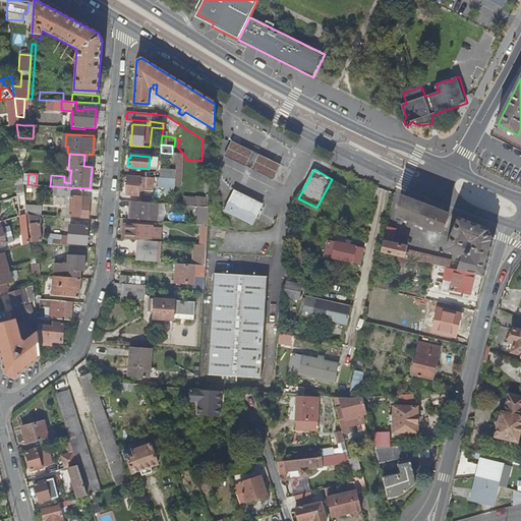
[(148,187),(149,177),(139,177),(139,178),(127,177),(126,195),(138,195),(138,187),(148,187)]
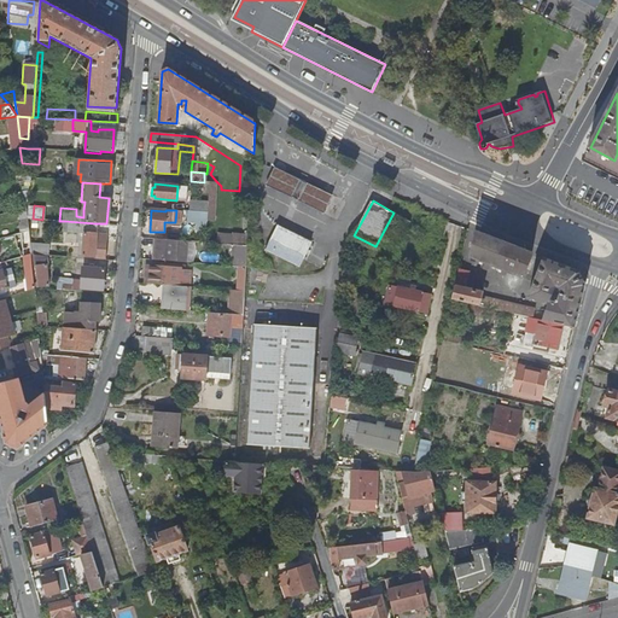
[(316,234),(281,216),(264,251),(298,268),(316,234)]
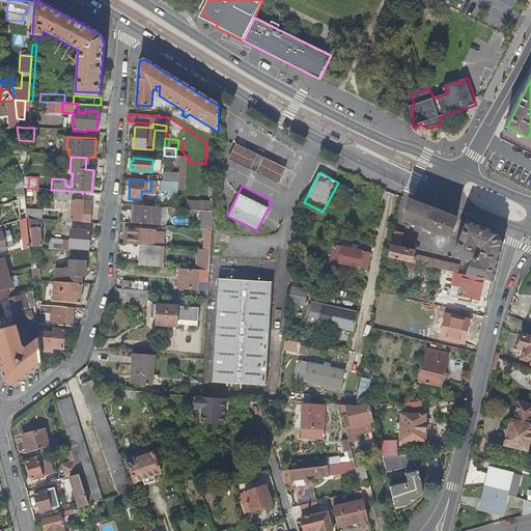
[(15,189),(16,200),(18,200),(24,198),(23,188),(15,189)]
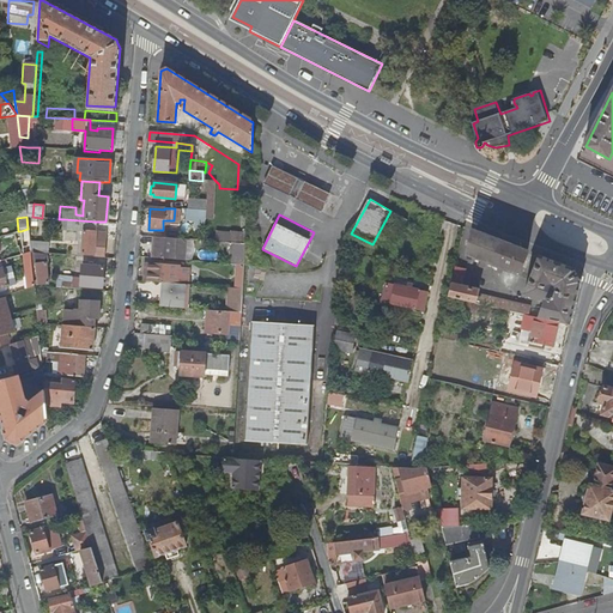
[(93,238),(93,232),(95,222),(65,219),(64,229),(82,231),(80,254),(102,255),(103,240),(93,238)]
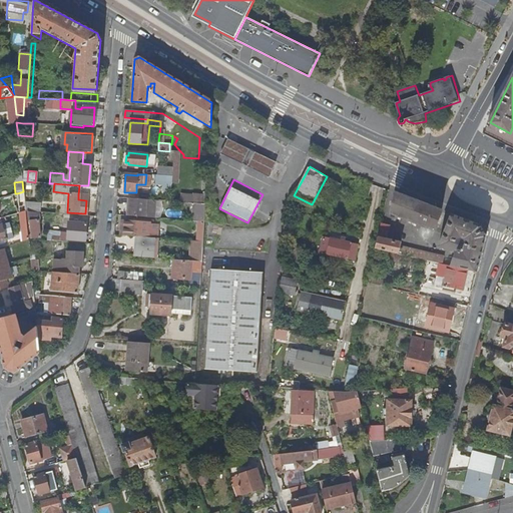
[(441,211),(395,193),(387,214),(402,219),(400,223),(404,225),(406,221),(416,225),(415,229),(419,230),(420,226),(434,231),(441,211)]
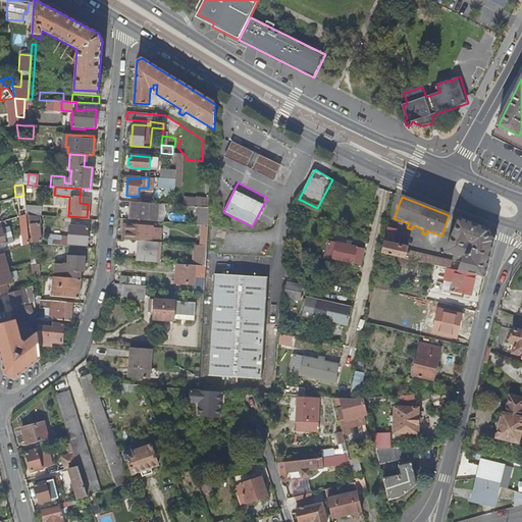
[(157,204),(133,202),(132,220),(158,222),(159,204),(157,204)]
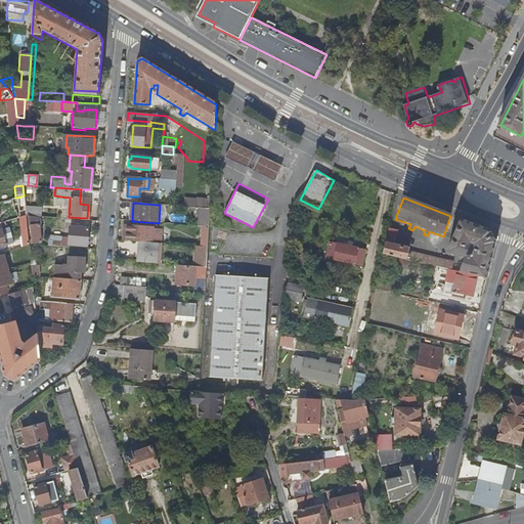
[(26,216),(40,217),(40,209),(25,208),(26,216)]
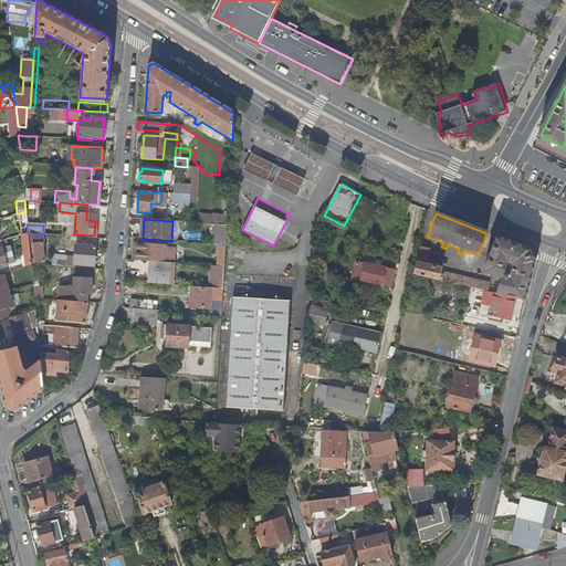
[(338,238),(353,241),(354,232),(341,230),(338,238)]
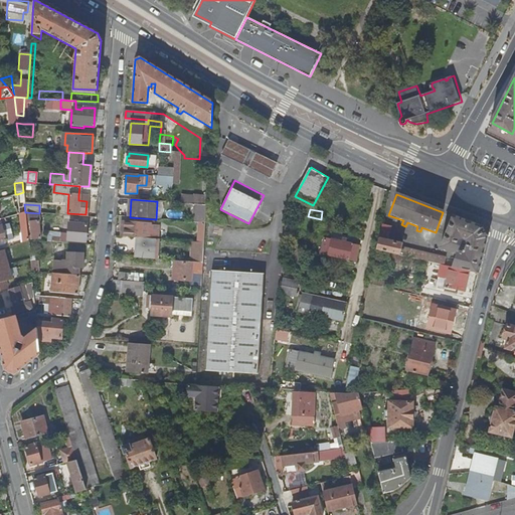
[(40,235),(37,214),(29,215),(31,236),(40,235)]
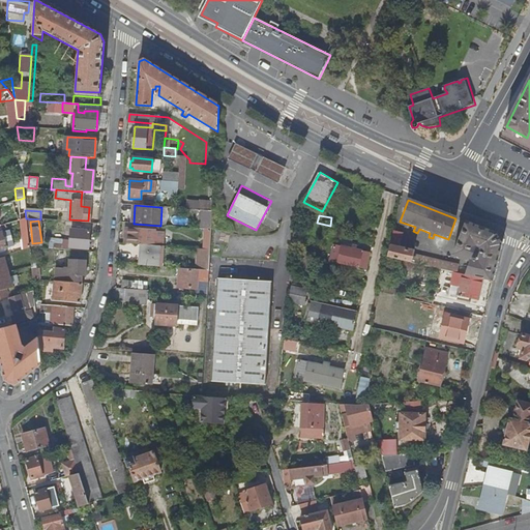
[(482,281),(492,283),(498,261),(502,246),(495,233),(466,223),(464,229),(457,226),(454,232),(462,234),(453,256),(470,263),(466,276),(482,281)]
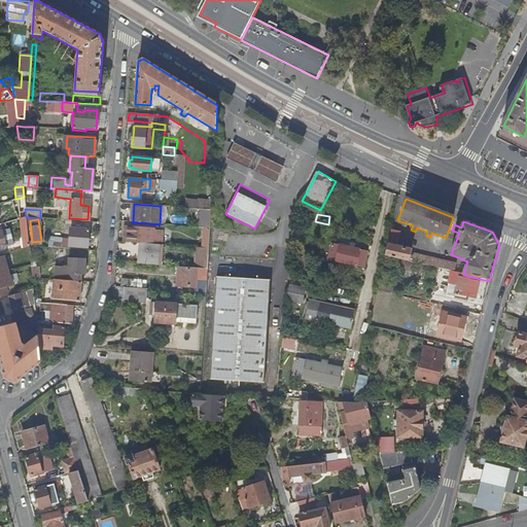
[(53,237),(51,247),(68,249),(68,246),(86,247),(88,227),(81,227),(81,224),(75,224),(75,226),(69,226),(68,238),(53,237)]
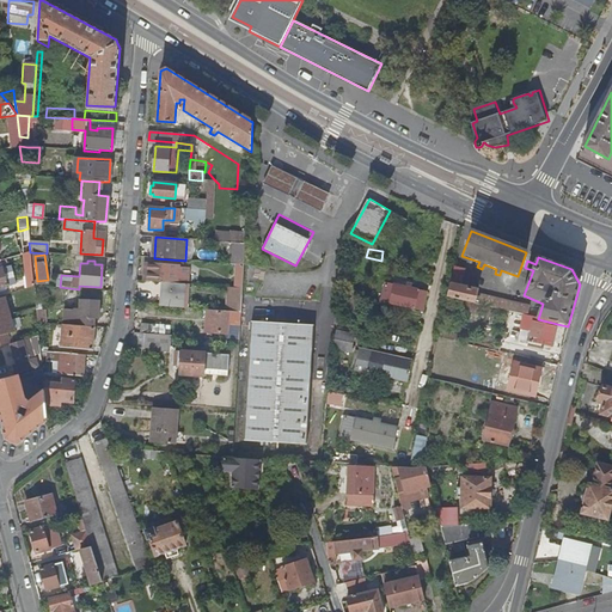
[(182,264),(151,262),(148,281),(163,282),(184,285),(189,285),(190,285),(193,268),(182,267),(182,264)]
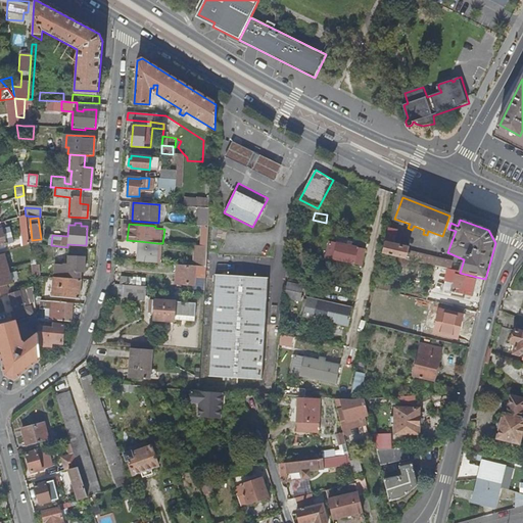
[(388,225),(381,255),(447,271),(454,272),(456,260),(412,250),(409,252),(406,251),(407,245),(393,242),(396,227),(388,225)]
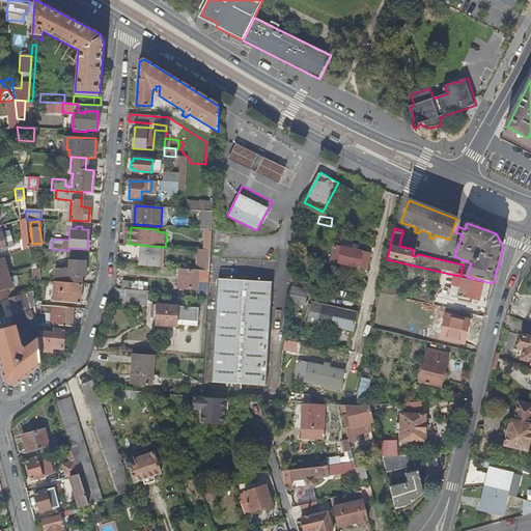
[(141,245),(140,267),(158,268),(160,247),(141,245)]
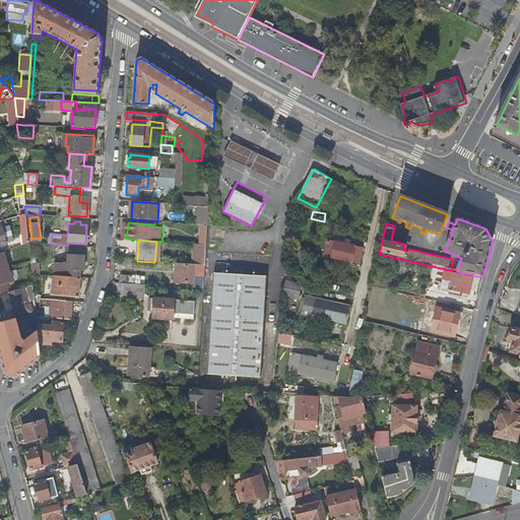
[(324,257),(359,264),(363,249),(349,246),(350,242),(345,241),(344,245),(327,242),(324,257)]
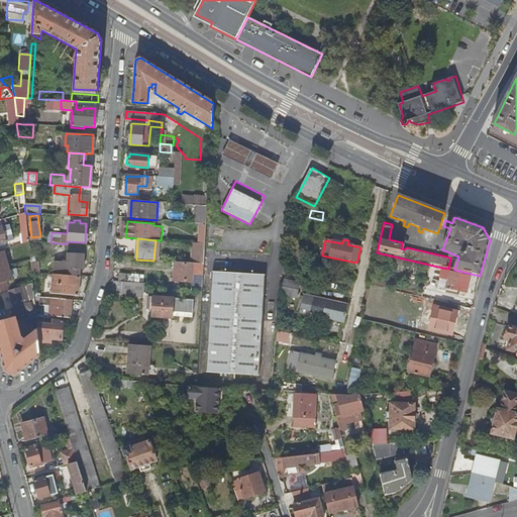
[(204,244),(198,244),(192,243),(191,264),(203,265),(204,252),(204,244)]
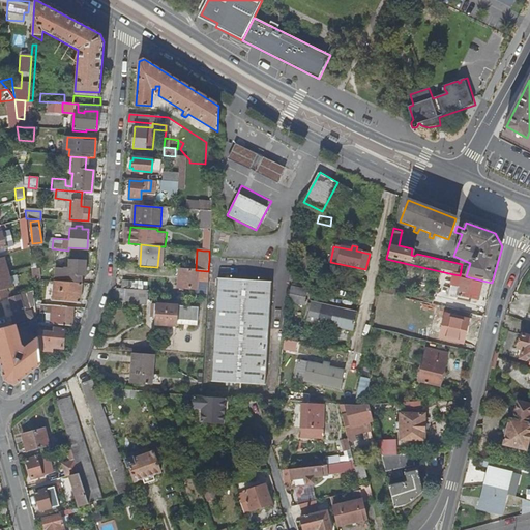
[(6,258),(0,259),(0,300),(9,298),(11,298),(9,289),(11,289),(8,273),(10,273),(6,258)]
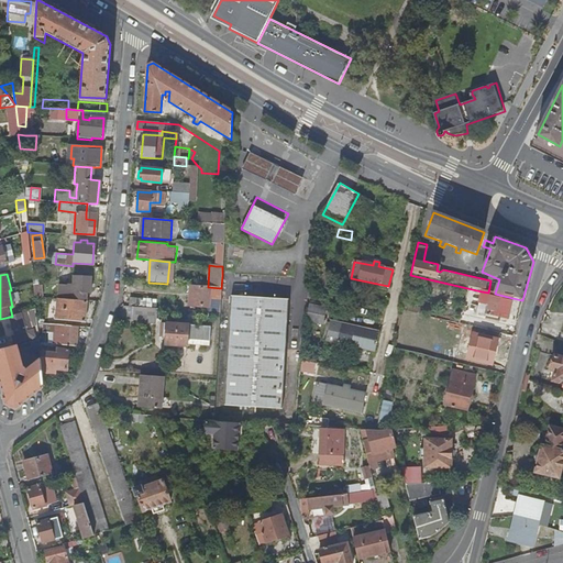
[(58,298),(86,300),(86,293),(90,293),(91,277),(74,276),(74,285),(68,284),(68,285),(58,285),(58,298)]
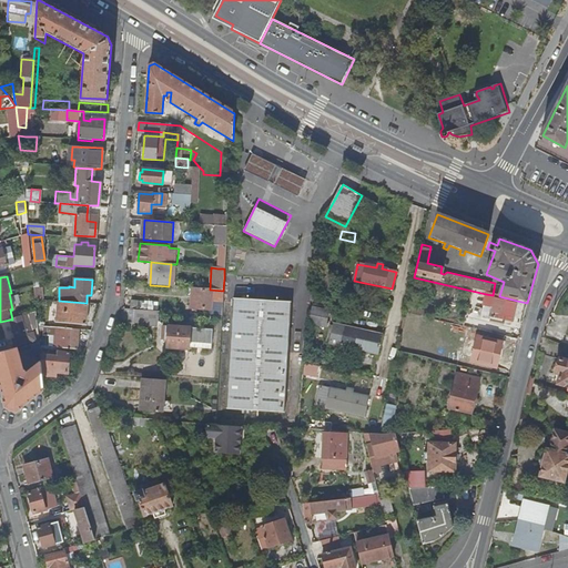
[(41,287),(33,287),(34,298),(42,298),(41,287)]
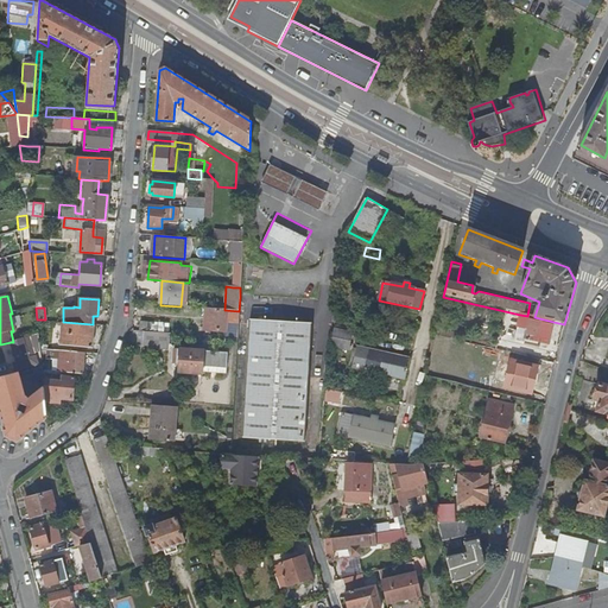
[(225,310),(204,309),(203,330),(226,333),(226,329),(238,330),(239,311),(225,310)]
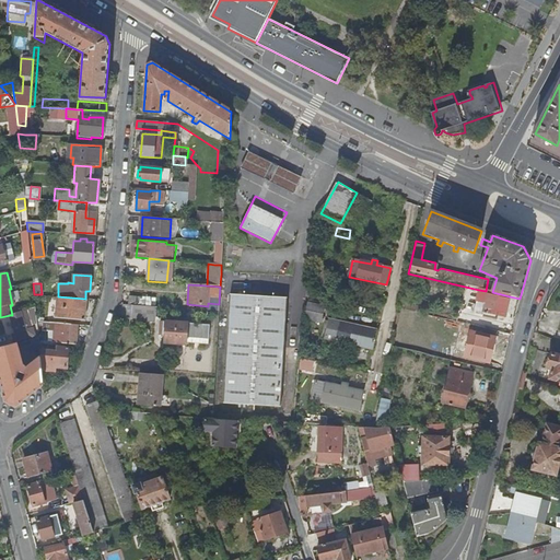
[(485,310),(483,313),(497,315),(504,317),(510,296),(492,292),(486,291),(479,290),(475,307),(485,310)]
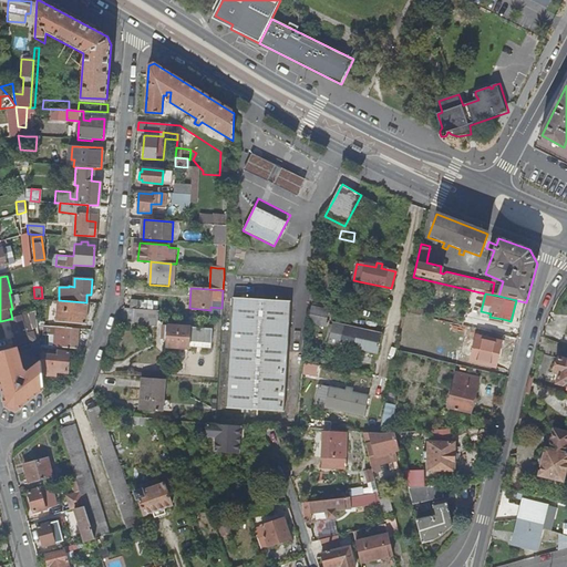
[(232,298),(225,409),(284,412),(290,302),(232,298)]
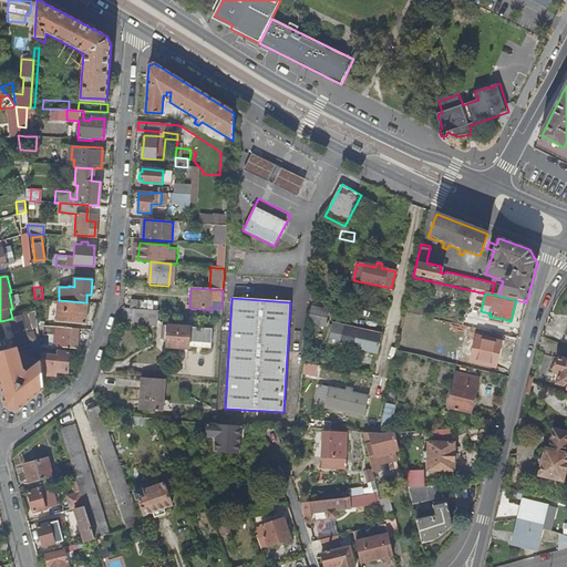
[(146,301),(130,299),(129,308),(146,309),(146,301)]
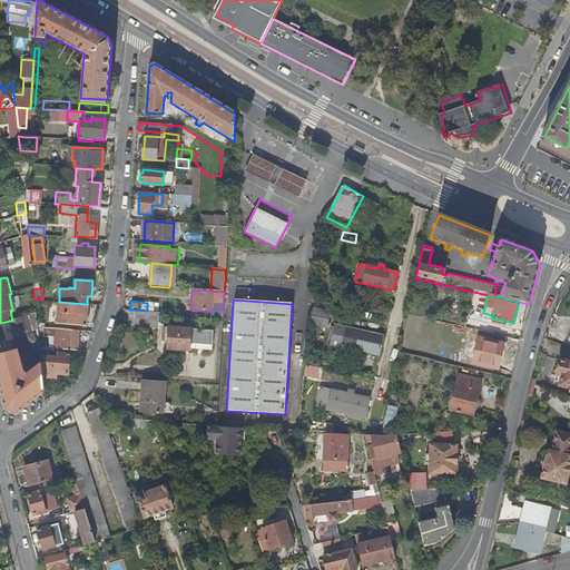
[(59,302),(58,302),(57,323),(86,324),(87,304),(59,302)]
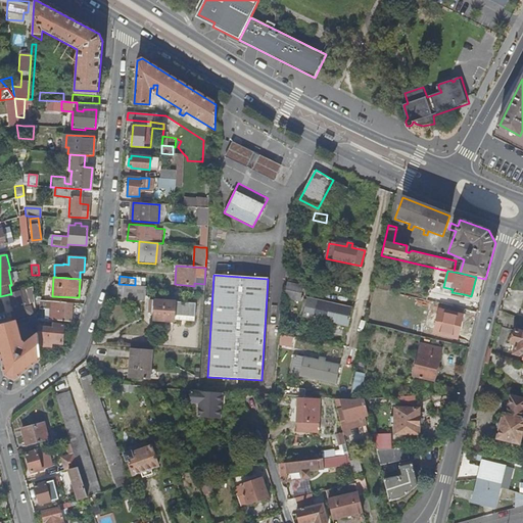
[(302,287),(288,284),(285,299),(299,302),(302,287)]
